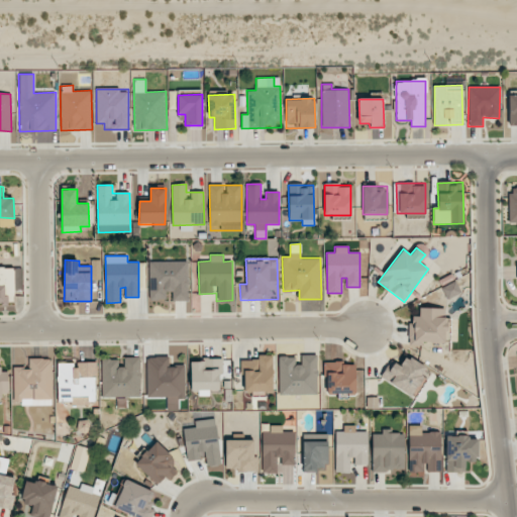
[(148,262),(149,299),(170,299),(170,301),(189,301),(188,261),(148,262)]
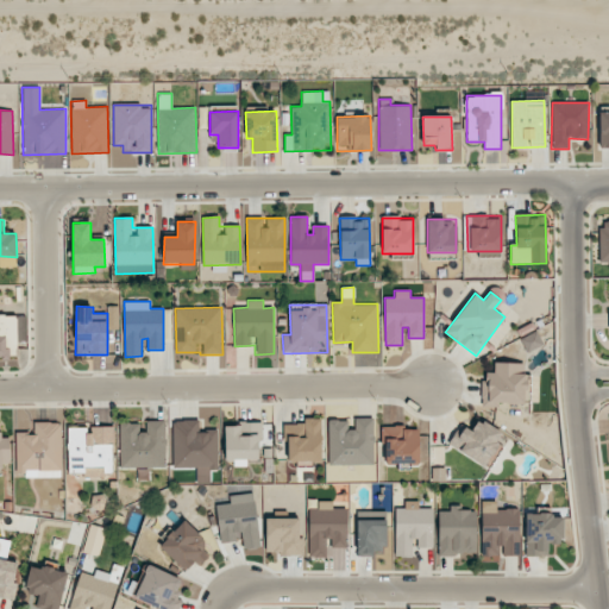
[(0,315),(0,355),(17,355),(17,315),(0,315)]
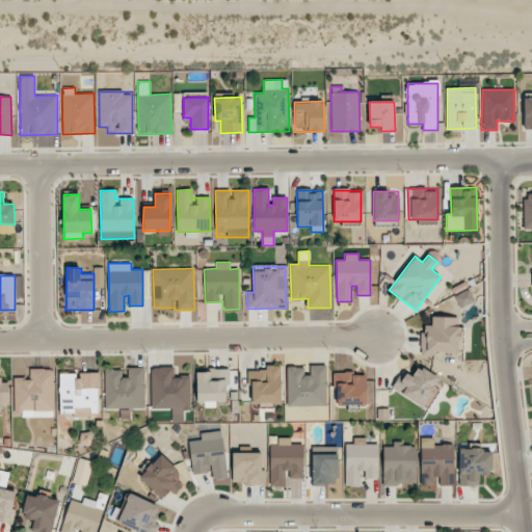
[(458,317),(431,317),(431,325),(422,325),(421,352),(461,353),(461,326),(457,326),(458,317)]
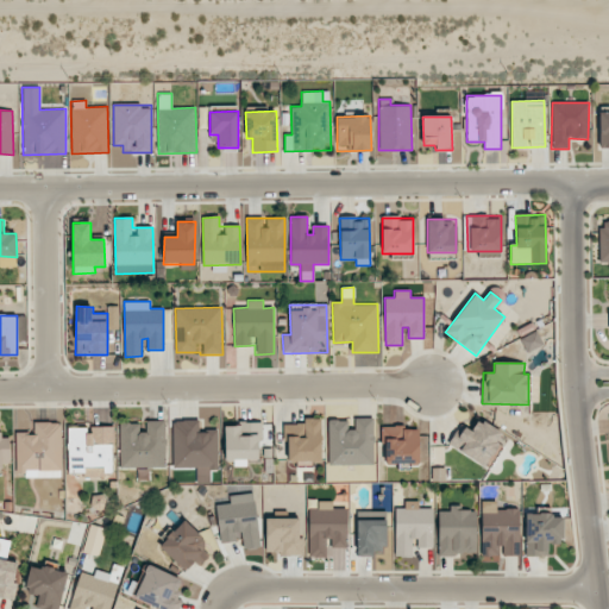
[(321,418),(303,419),(303,424),(286,425),(287,462),(321,460),(321,418)]
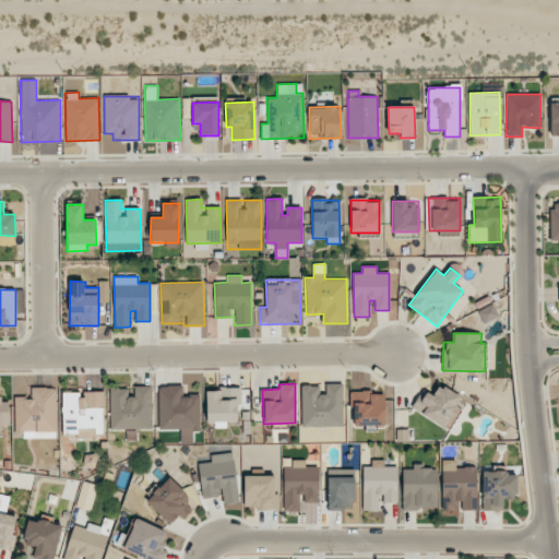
[(301,427),(343,426),(343,383),(322,383),(322,385),(301,385),(301,427)]
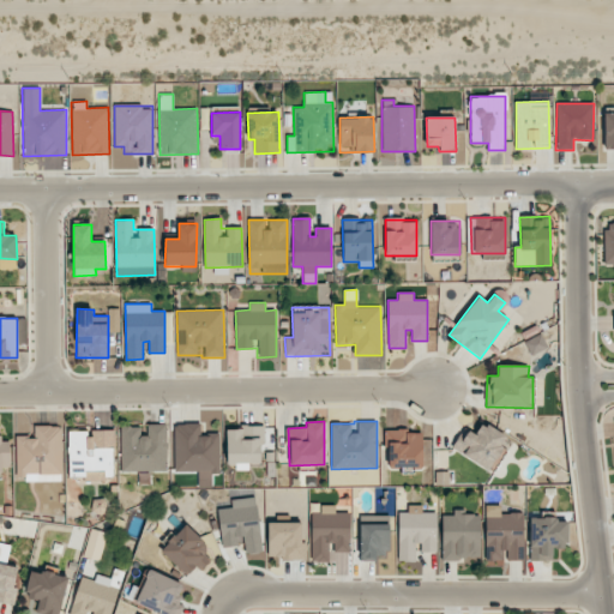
[(475,434),(469,431),(463,439),(458,437),(451,447),(489,470),(510,439),(482,422),(475,434)]
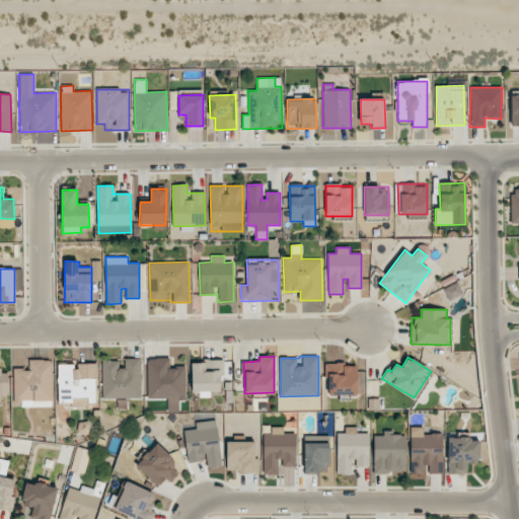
[(101,360),(102,398),(141,398),(140,358),(122,359),(122,360),(101,360)]
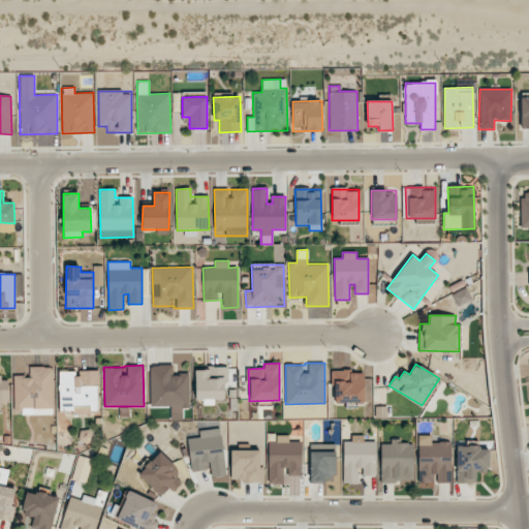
[(150,407),(170,406),(172,410),(189,410),(189,374),(173,374),(173,365),(150,366),(150,407)]
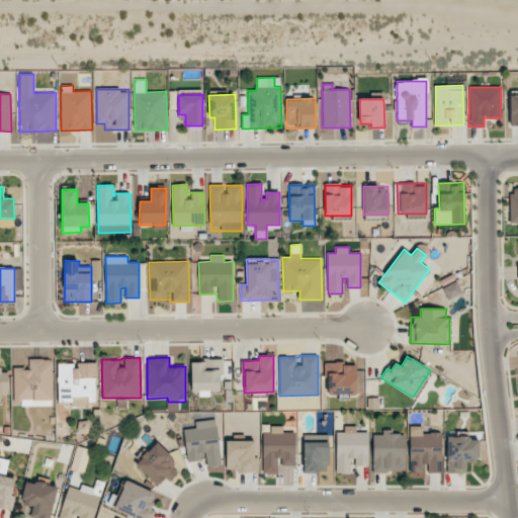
[(13,368),(13,403),(22,403),(22,406),(32,406),(32,401),(53,401),(52,359),(29,359),(29,368),(13,368)]
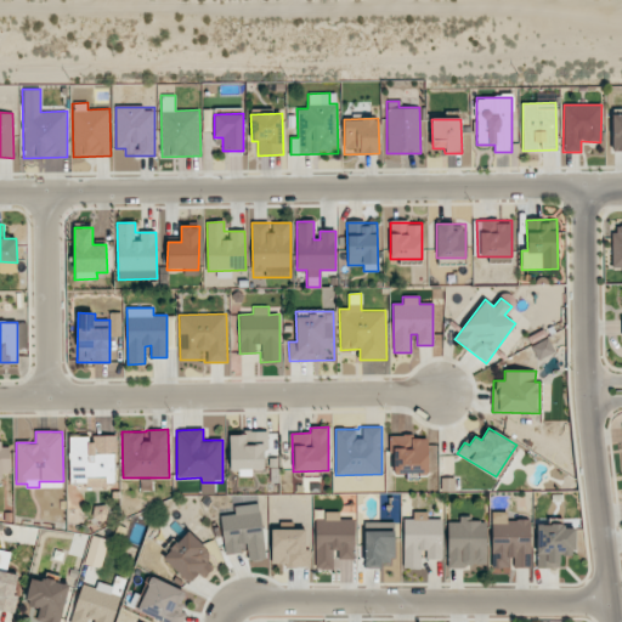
[(266,433),(230,434),(230,470),(267,469),(266,433)]
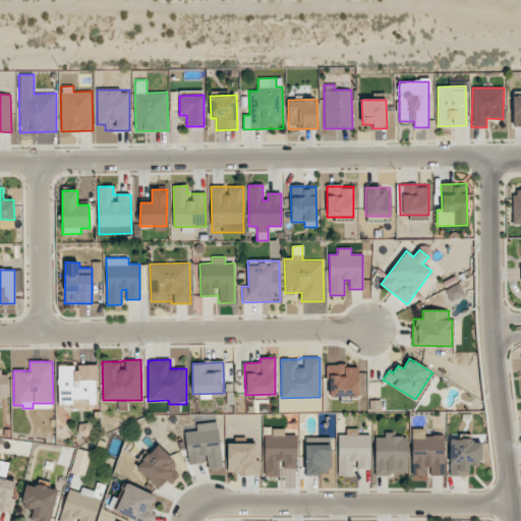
[(58,365),(58,405),(97,405),(97,364),(75,365),(58,365)]
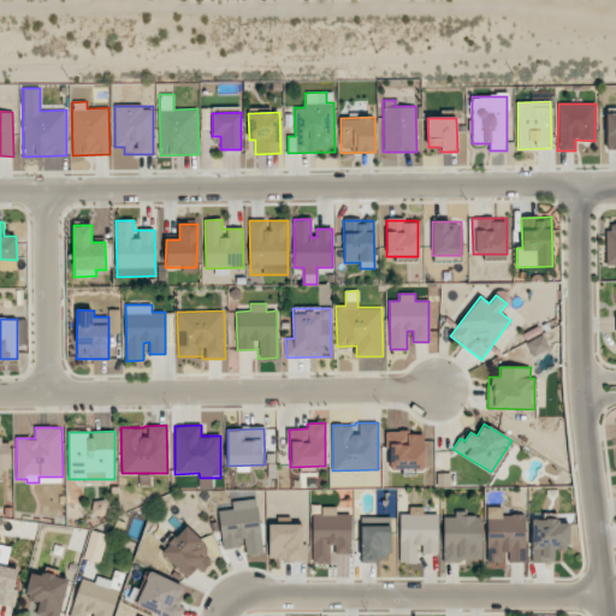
[(424,469),(424,432),(389,432),(389,469),(424,469)]
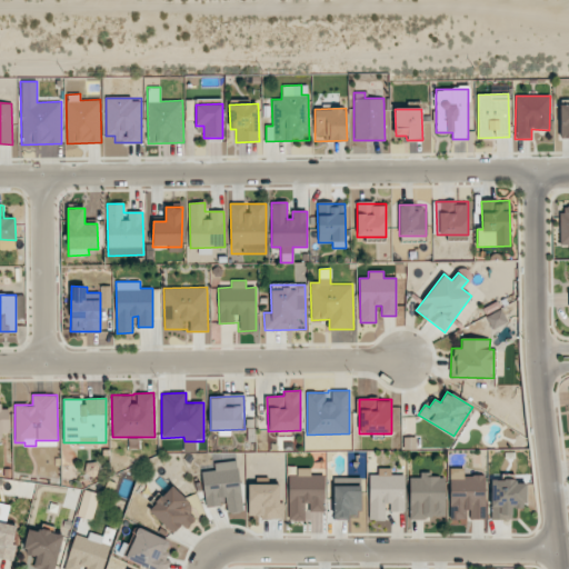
[(9,403),(0,403),(0,438),(9,438),(9,403)]
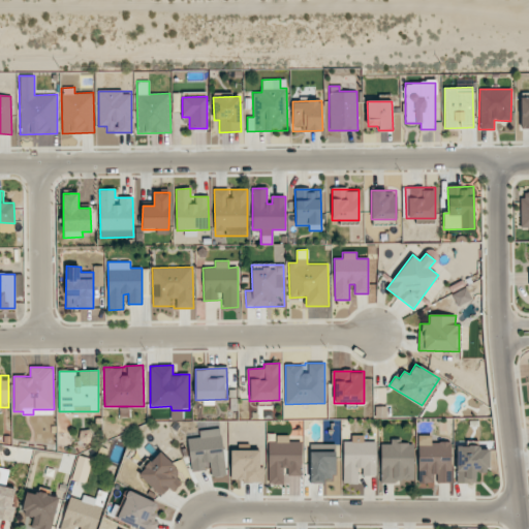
[(199,430),(199,437),(188,438),(191,471),(209,470),(210,477),(226,475),(221,428),(199,430)]
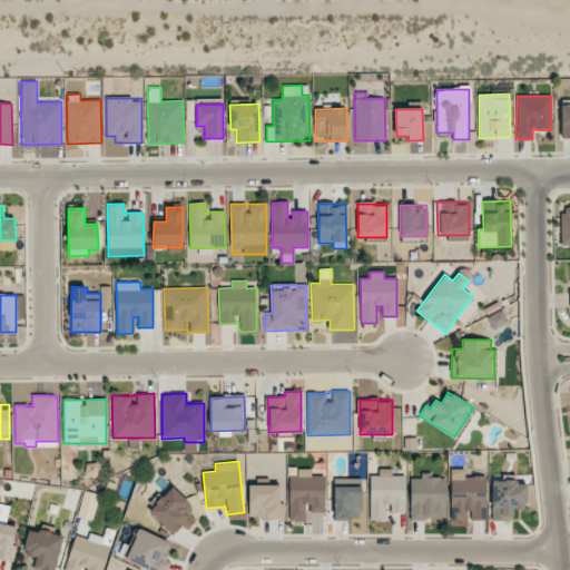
[(288,521),(306,521),(306,512),(324,512),(324,475),(311,475),(311,469),(290,469),(288,521)]
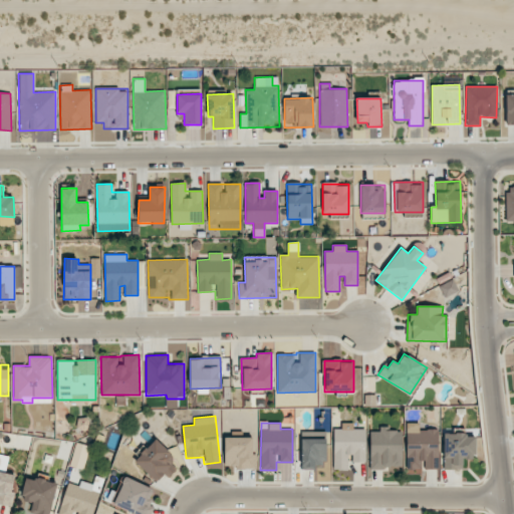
[(333,429),(333,469),(349,469),(349,462),(365,462),(365,429),(353,429),(353,423),(341,423),(341,429),(333,429)]
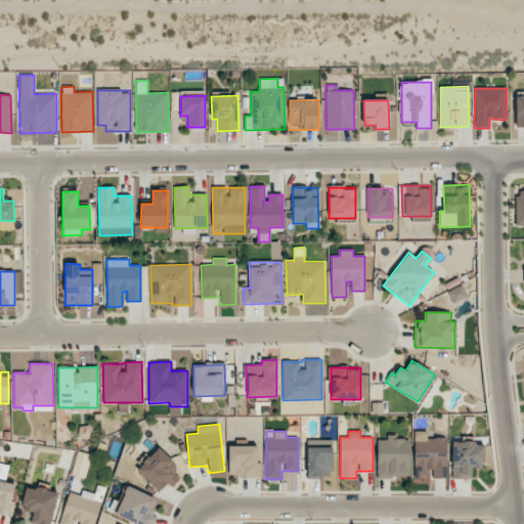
[(415,479),(431,478),(447,478),(446,437),(427,438),(427,431),(413,431),(415,479)]
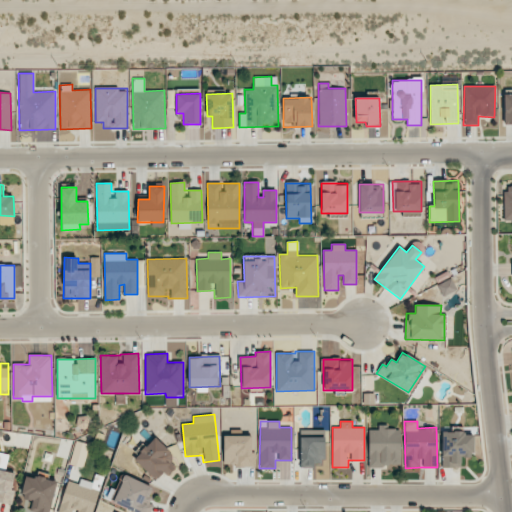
[(368,466),(400,466),(400,429),(387,429),(387,425),(377,425),(377,429),(368,429),(368,466)]
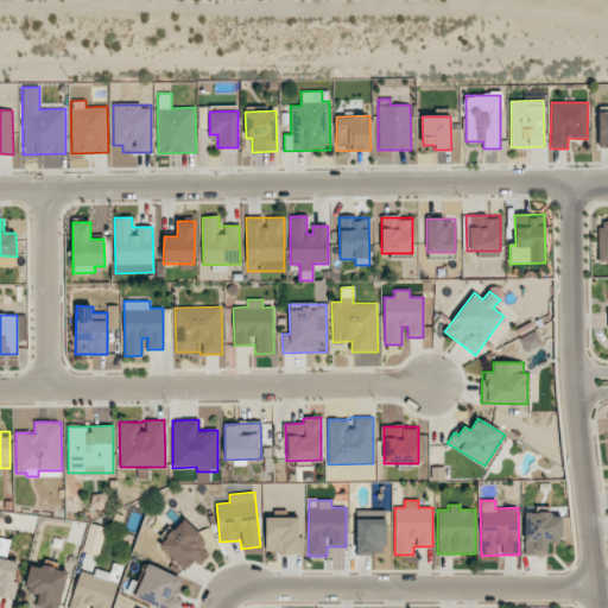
[(562,513),(524,514),(525,556),(548,555),(548,544),(562,543),(562,513)]
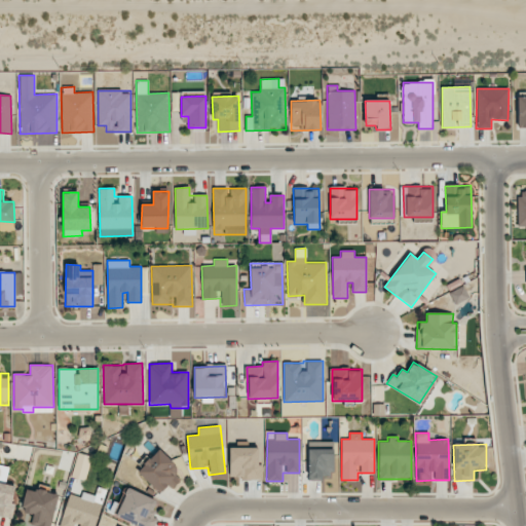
[(259,447),(229,448),(230,479),(260,478),(259,447)]
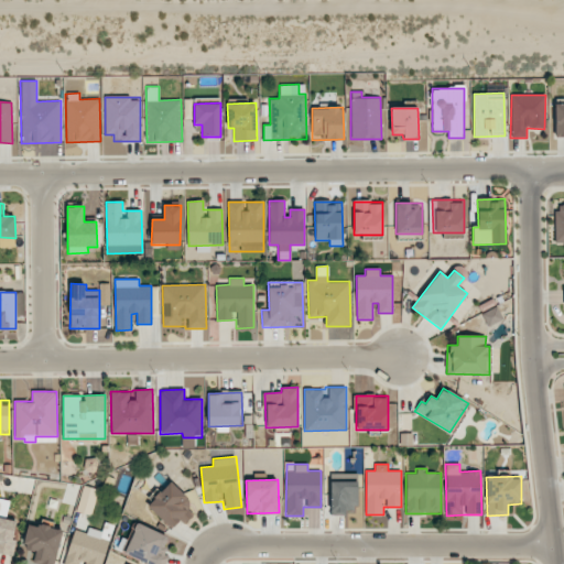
[(331,481),(331,514),(345,516),(345,511),(357,511),(357,481),(331,481)]
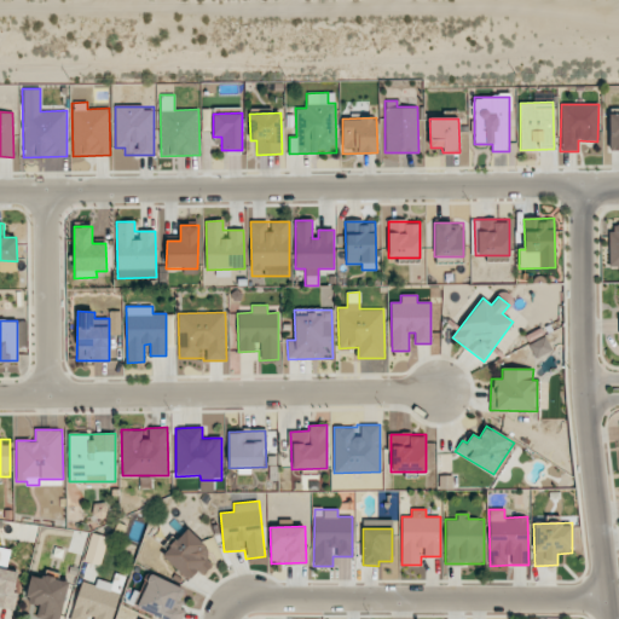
[(203,576),(217,560),(185,530),(162,555),(189,580),(197,571),(203,576)]
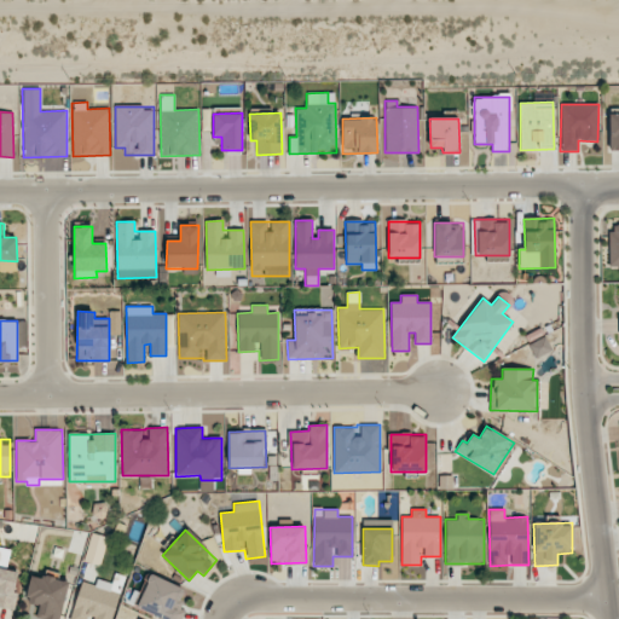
[(100,566),(108,537),(92,532),(84,561),(100,566)]
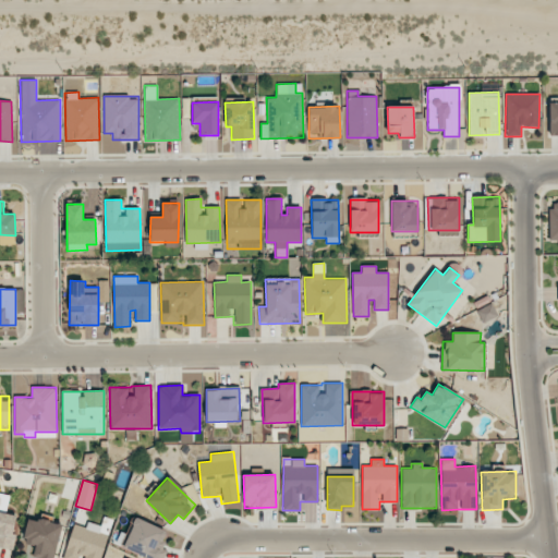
[(0,546),(11,548),(15,514),(0,511),(0,546)]
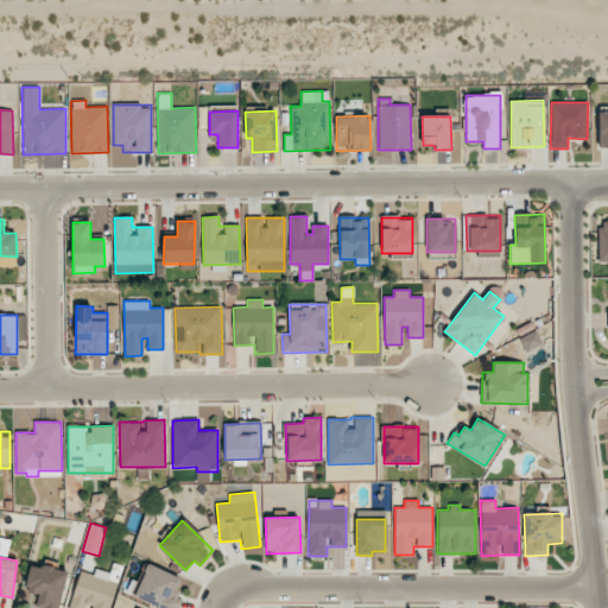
[(57,607),(69,574),(33,563),(25,590),(39,595),(36,607),(40,607),(57,607)]
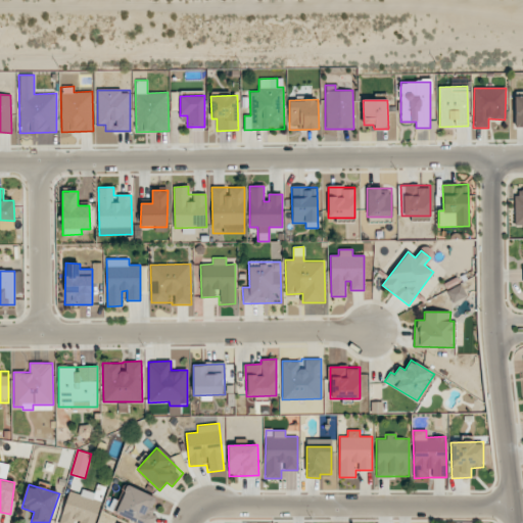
[(136,522),(153,522),(156,515),(152,513),(158,497),(126,485),(114,515),(136,522)]
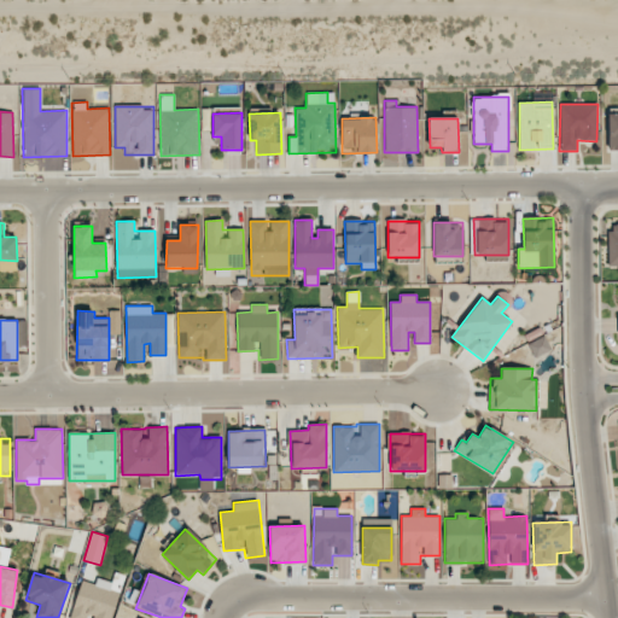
[(111,617),(122,584),(98,577),(95,584),(82,579),(70,617),(111,617)]
